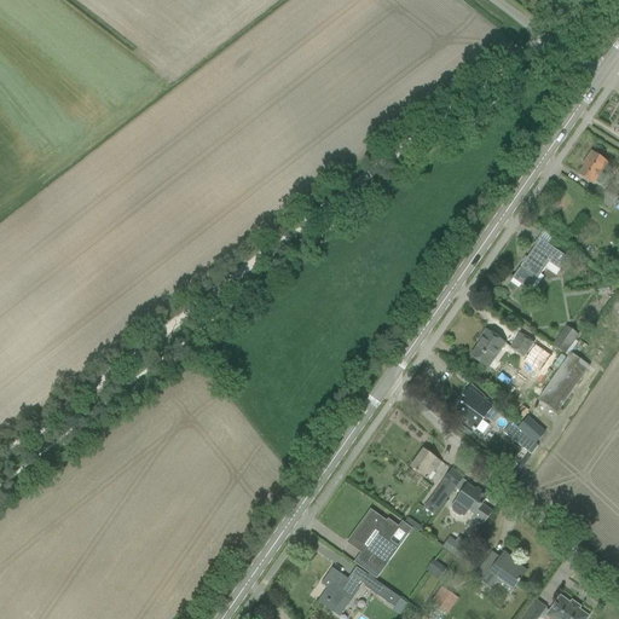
[(578,175),(593,185),(607,165),(591,152),(585,161),(586,162),(578,175)]
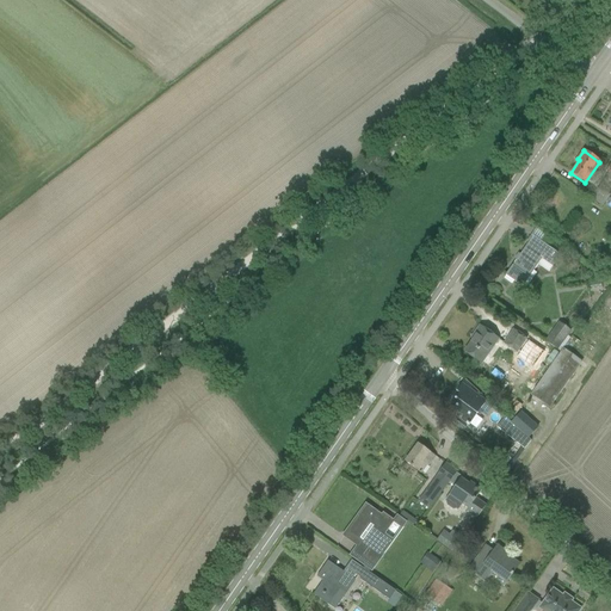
[(602,207),(610,193),(610,190),(606,187),(602,184),(600,184),(591,198),(602,207)]
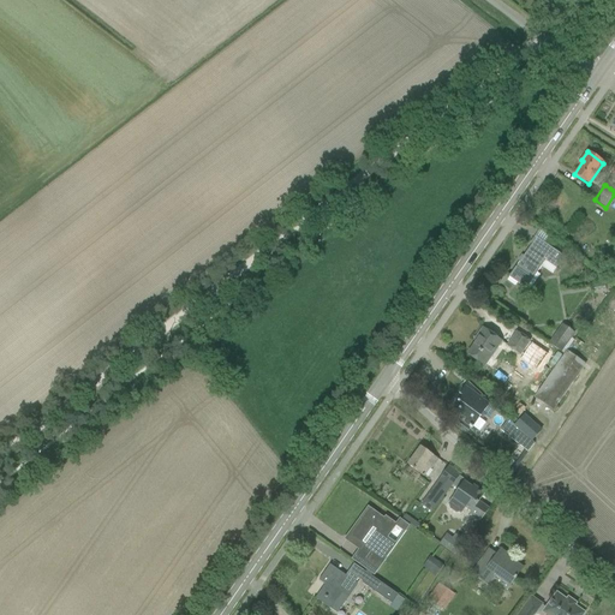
[(520,261),(508,278),(525,290),(532,280),(545,262),(555,269),(563,257),(553,250),(536,238),(536,239),(535,238),(531,244),(532,245),(531,245),(523,257),(521,256),(519,261),(520,261)]
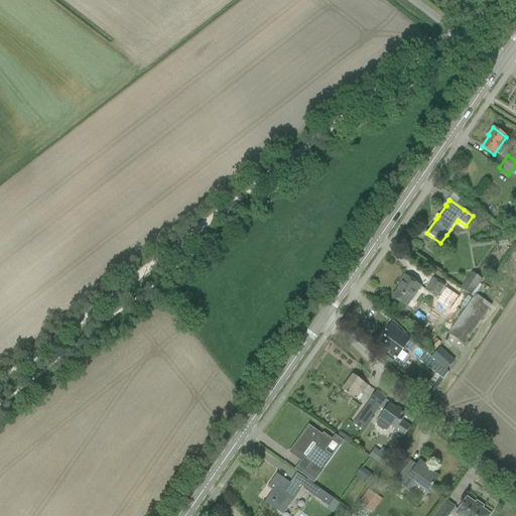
[(460,288),(471,296),(482,279),(472,272),(460,288)]
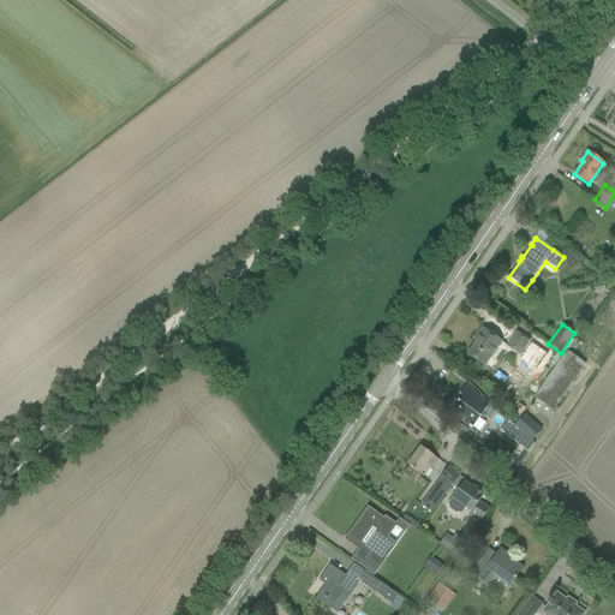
[(477,336),(479,338),(467,354),(484,366),(501,341),(483,328),(477,336)]
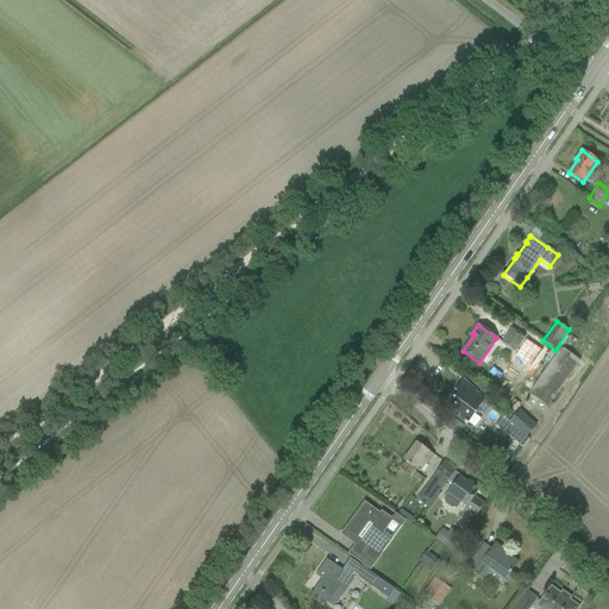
[(502,343),(515,352),(525,338),(512,330),(502,343)]
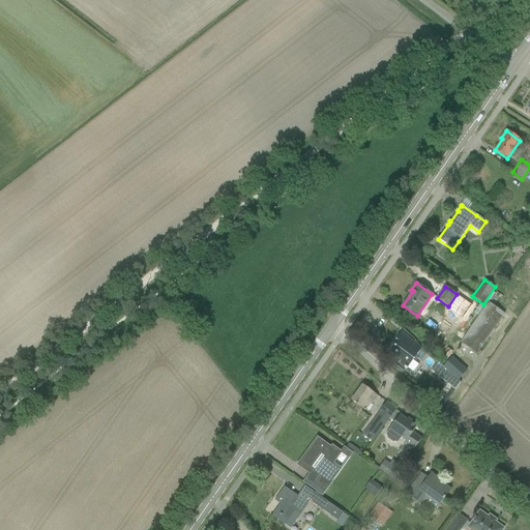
[(467,334),(461,343),(476,354),(482,346),(504,314),(489,303),(467,334)]
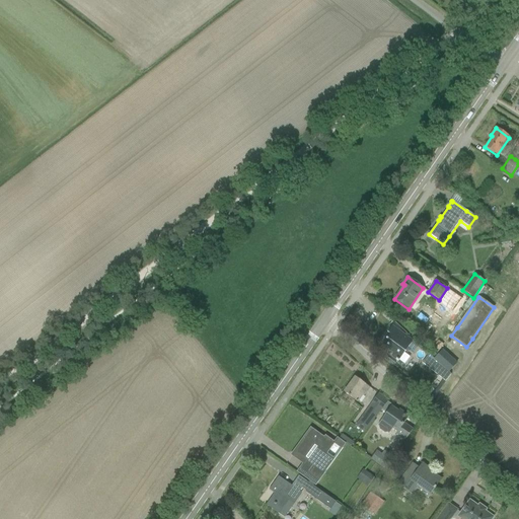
[(386,339),(381,346),(393,354),(391,357),(397,362),(398,361),(404,365),(410,357),(404,353),(413,342),(392,326),(387,332),(391,336),(388,340),(386,339)]
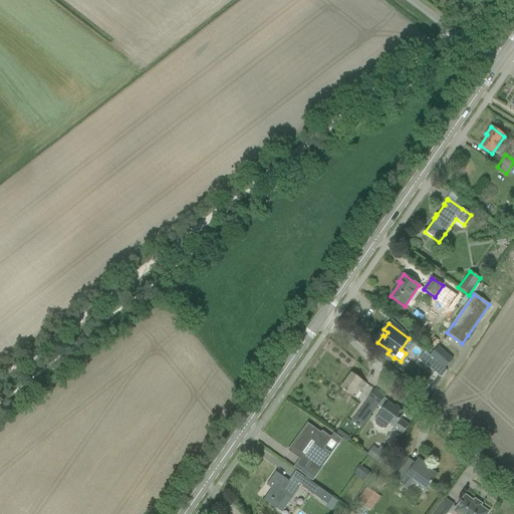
[(434,338),(428,346),(434,350),(439,342),(434,338)]
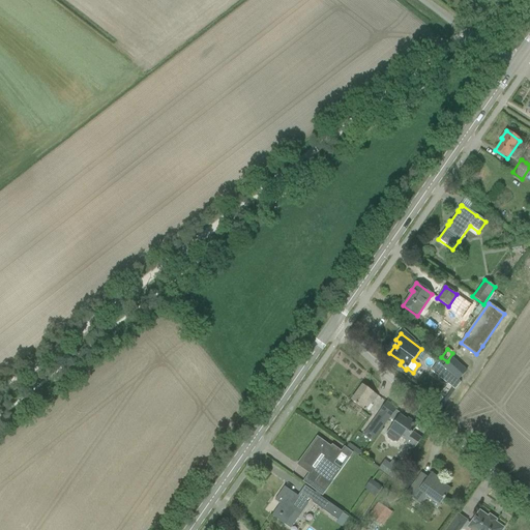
[(466,371),(451,358),(443,367),(458,380),(466,371)]
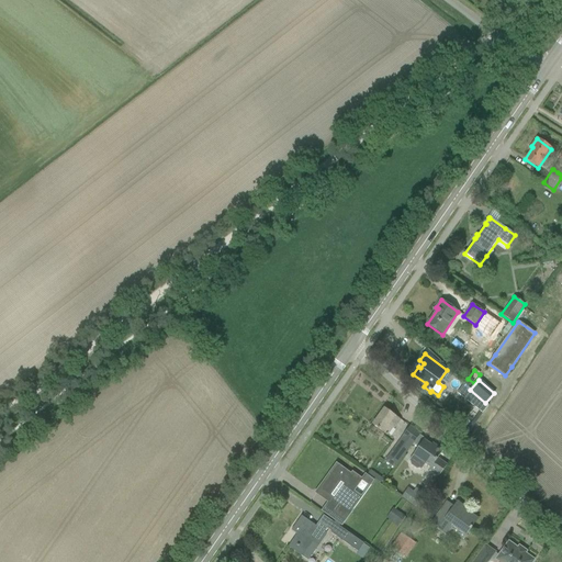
[(485,403),(470,390),(464,384),(457,393),(482,414),(489,406),(485,403)]
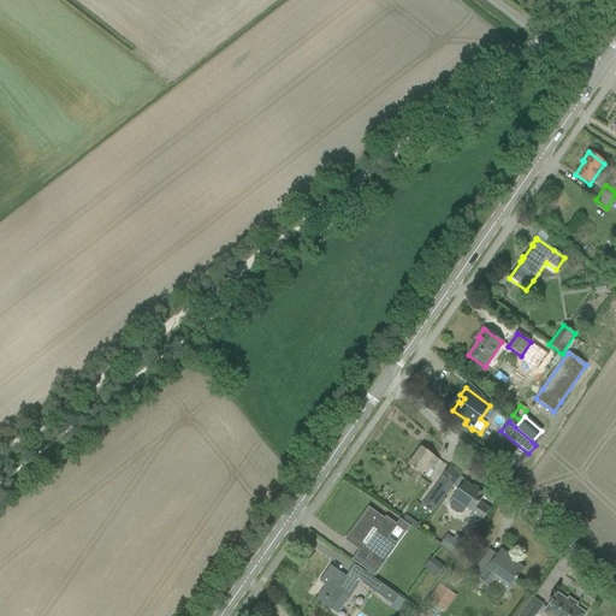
[(408,466),(418,473),(424,478),(430,469),(432,471),(439,461),(421,448),(408,466)]
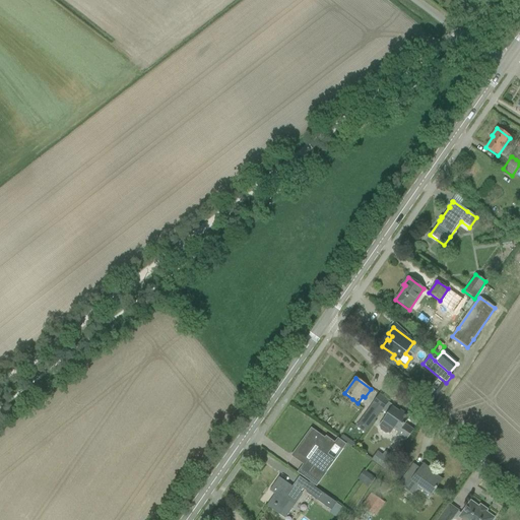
[(372,405),(356,428),(367,434),(381,412),(383,410),(389,402),(379,395),(374,403),(372,405)]
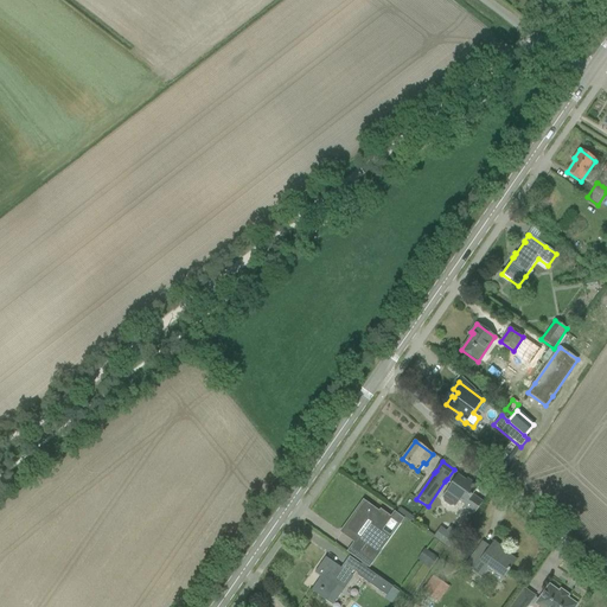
[(462,508),(474,515),(483,503),(472,496),(478,487),(471,481),(468,484),(458,475),(446,491),(441,498),(442,499),(443,503),(449,506),(452,506),(454,508),(460,500),(465,504),(462,508)]
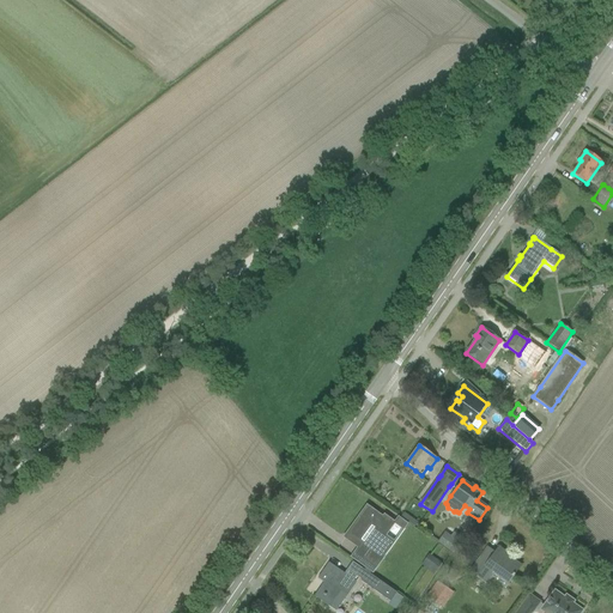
[(368,508),(350,533),(363,544),(352,559),(350,558),(372,575),(384,558),(374,551),(394,522),(383,515),(382,516),(366,505),(365,507),(368,508)]
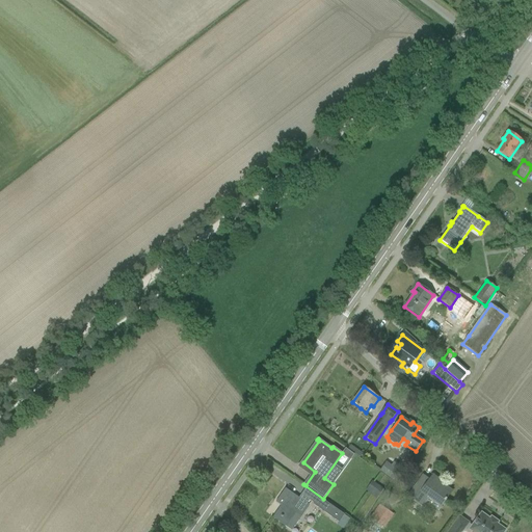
[(350,446),(348,450),(353,453),(360,458),(362,455),(363,454),(350,446)]
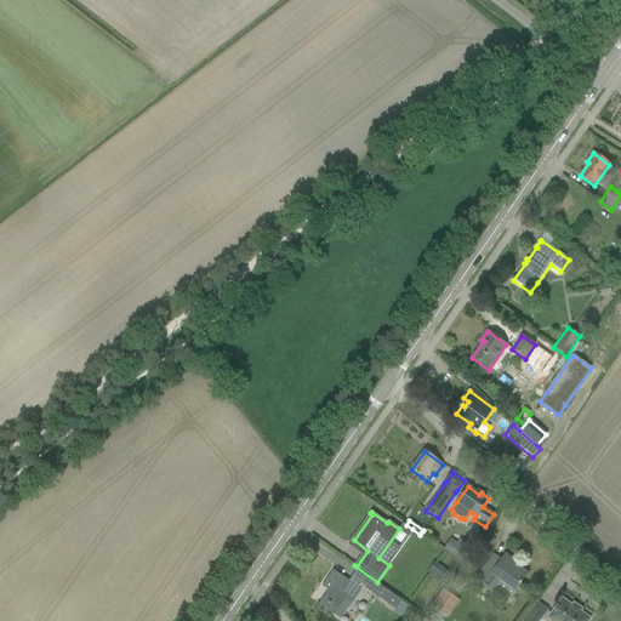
[(443,551),(460,562),(469,547),(460,540),(456,543),(450,540),(443,551)]
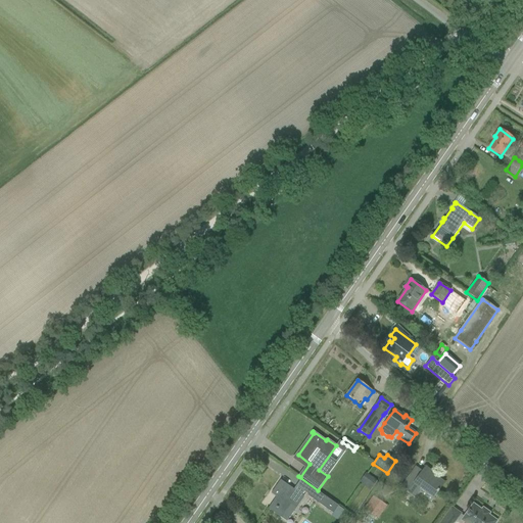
[(438,490),(443,483),(430,474),(429,475),(423,471),(422,473),(416,468),(401,487),(415,496),(421,488),(434,497),(439,491),(438,490)]
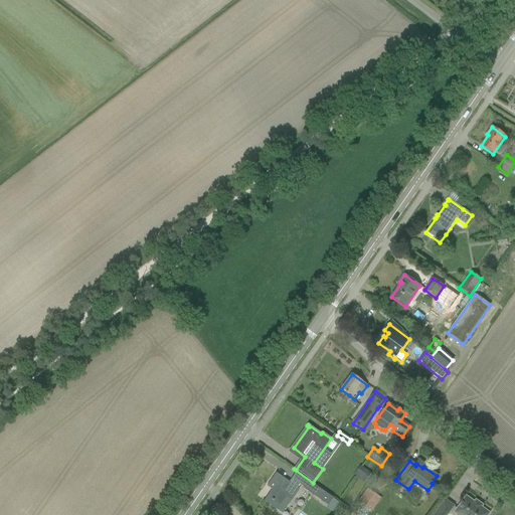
[(354,475),(365,483),(371,474),(360,466),(354,475)]
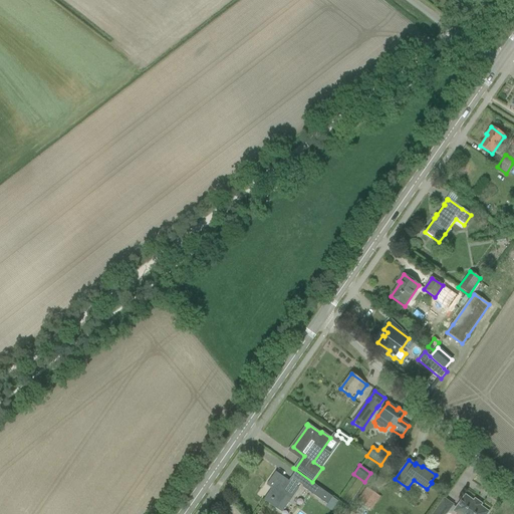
[(282,513),(299,489),(275,472),(266,486),(271,489),(263,500),(282,513)]
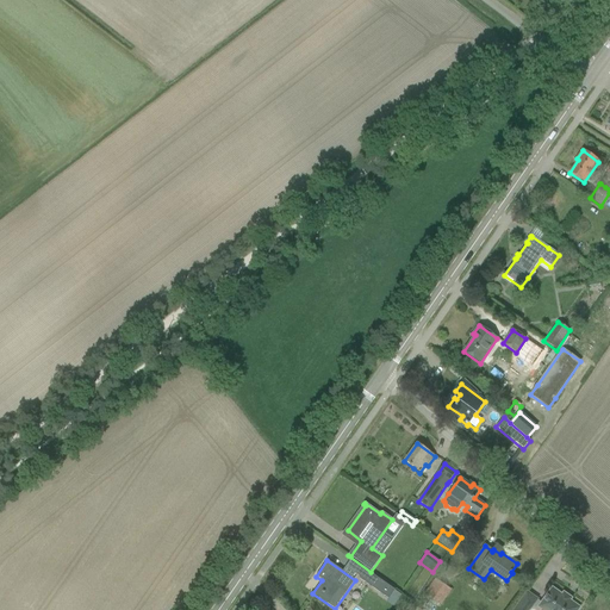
[(394,591),(360,567),(355,574),(360,578),(359,579),(388,599),(394,591)]
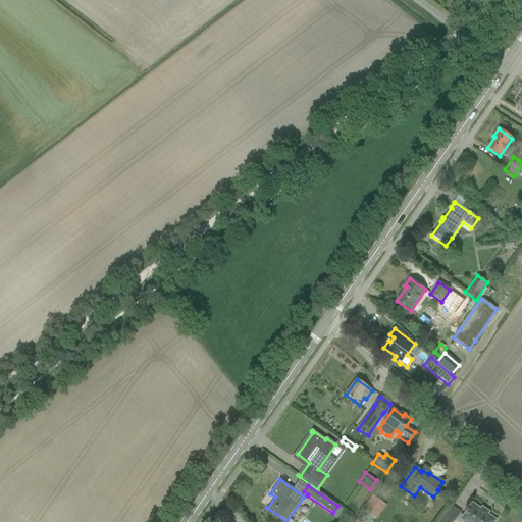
[(362,508),(376,518),(385,505),(371,496),(362,508)]
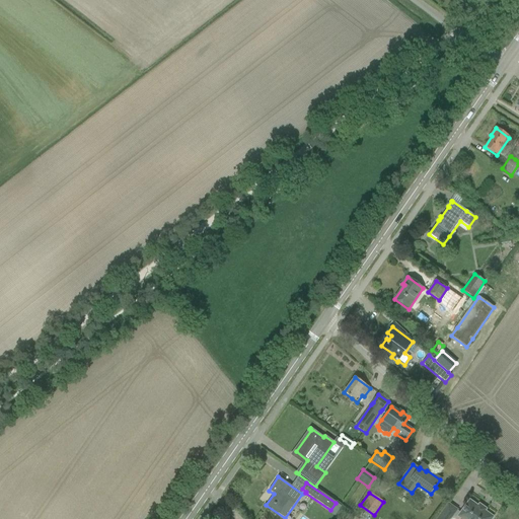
[(485,512),(486,510),(479,505),(477,507),(469,501),(457,518),(459,518),(492,518),(493,517),(485,512)]
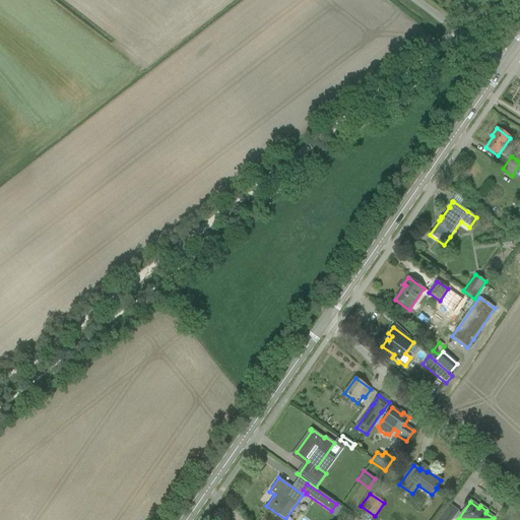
[(438,519),(451,519),(458,511),(449,505),(438,519)]
